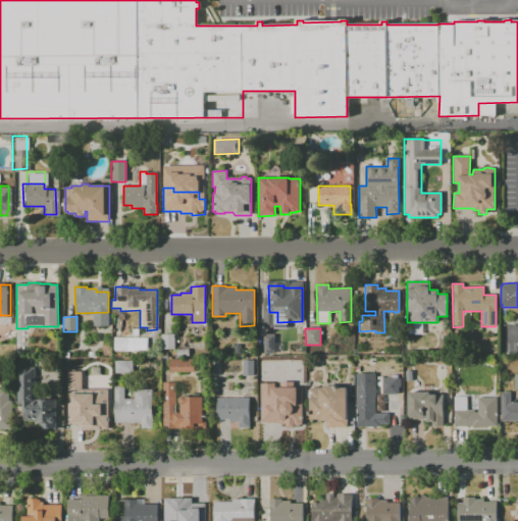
[(160,334),(174,334),(174,351),(161,351),(160,334)]
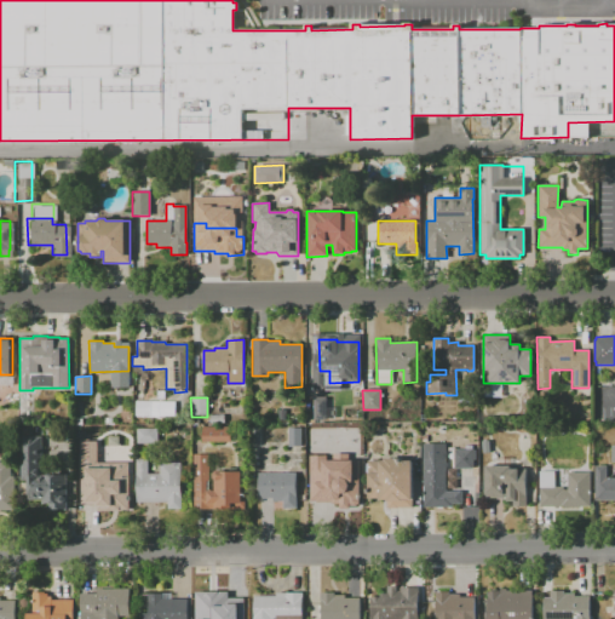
[(314,418),(314,397),(335,397),(335,401),(337,401),(338,417),(314,418)]
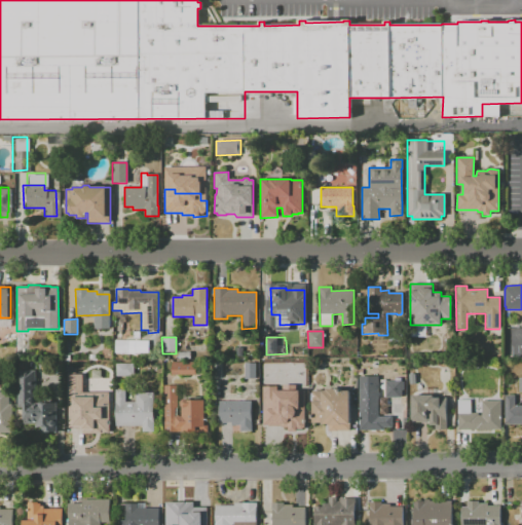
[(127,340),(127,353),(114,353),(114,340),(127,340)]
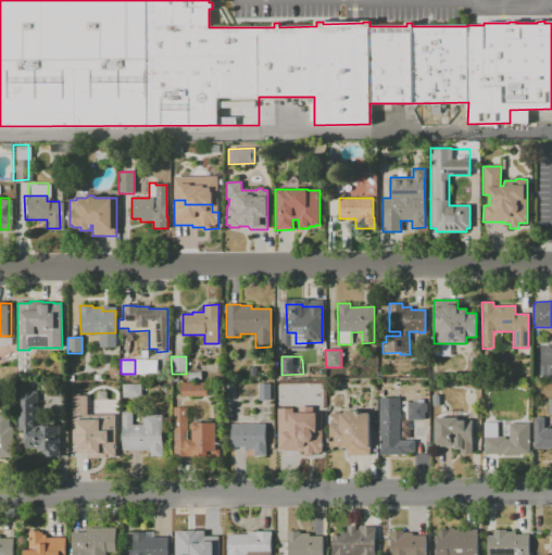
[(143,361),(157,361),(157,374),(143,374),(143,361)]
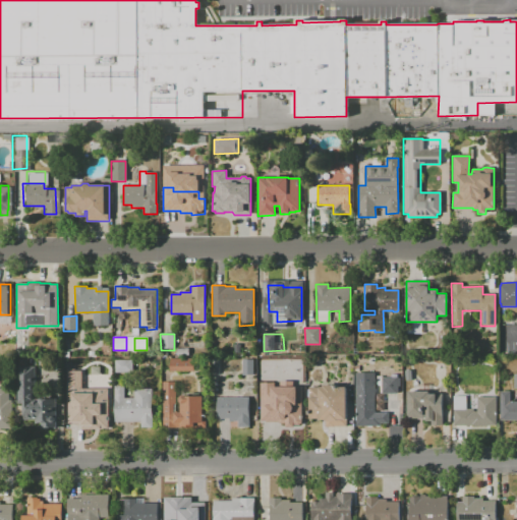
[(232,344),(240,344),(240,352),(232,352),(232,344)]
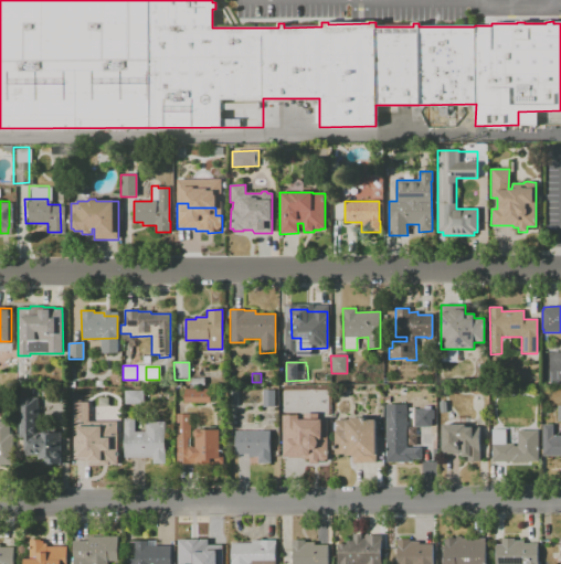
[(210,389),(210,403),(184,403),(184,389),(210,389)]
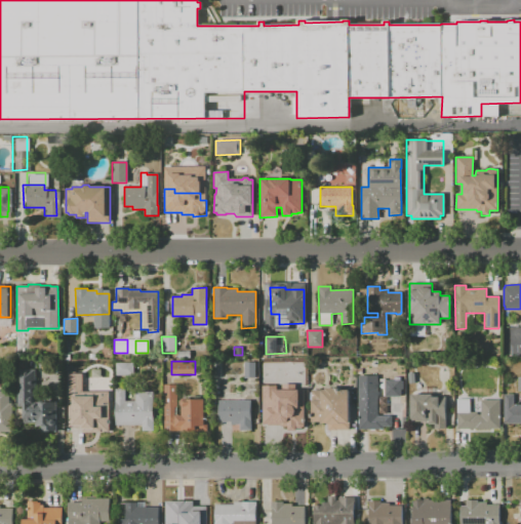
[(133,362),(133,375),(116,375),(115,363),(133,362)]
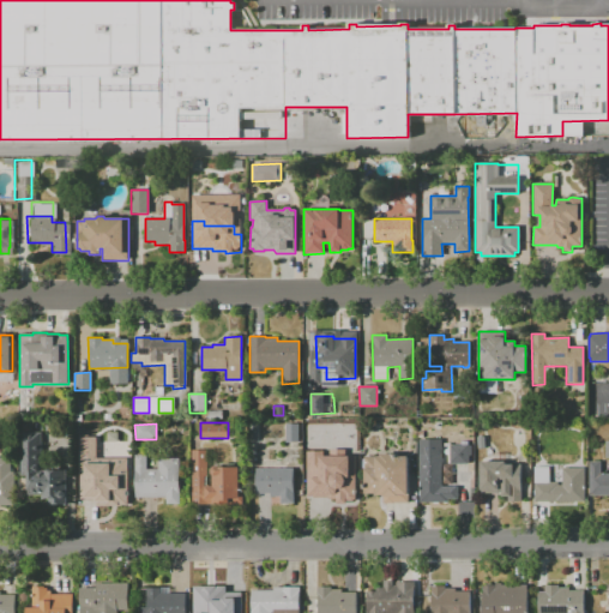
[(285,442),(284,424),(300,424),(300,442),(285,442)]
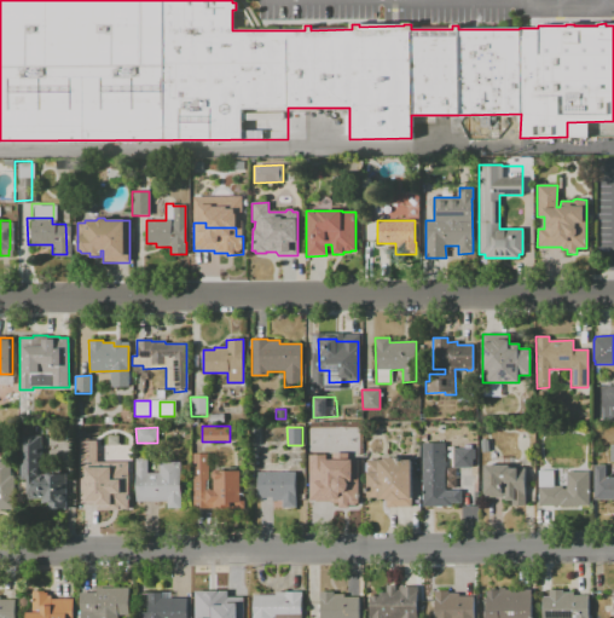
[(21,435),(41,435),(41,474),(65,474),(65,509),(48,509),(48,503),(41,503),(41,498),(27,498),(27,479),(21,479),(21,435)]
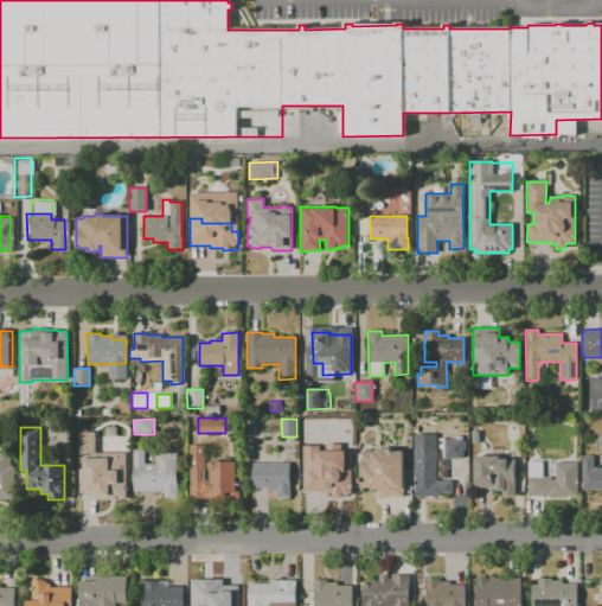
[(414,497),(414,434),(436,434),(436,480),(450,480),(450,493),(442,493),(442,497),(414,497)]
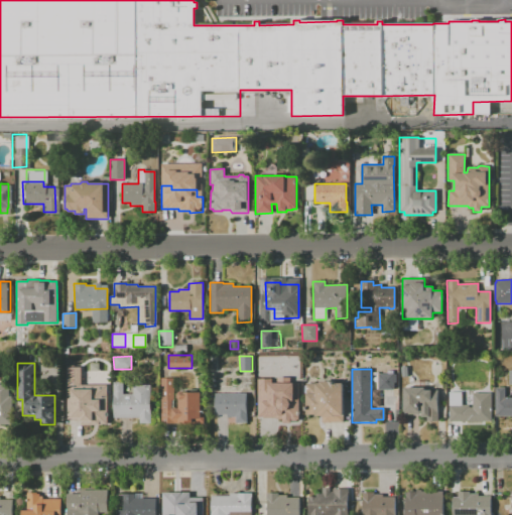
[(378,390),(377,374),(393,374),(393,390),(378,390)]
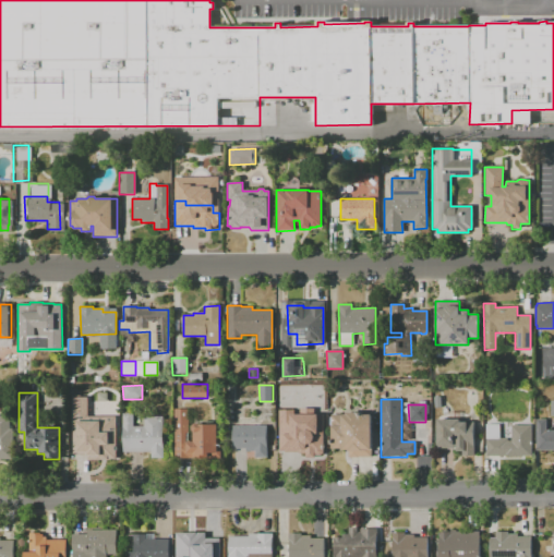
[(173,409),(188,409),(188,433),(187,433),(187,440),(193,440),(193,432),(192,431),(192,426),(194,423),(199,423),(200,424),(216,424),(217,427),(220,427),(221,451),(220,451),(220,459),(173,458),(173,409)]
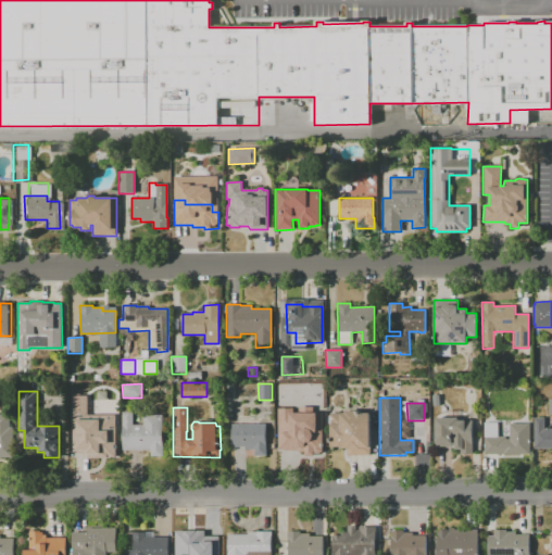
[(329,446),(329,414),(340,414),(345,414),(345,411),(358,411),(358,413),(369,413),(369,449),(369,455),(356,455),(356,456),(346,456),(346,449),(340,449),(340,446),(329,446)]
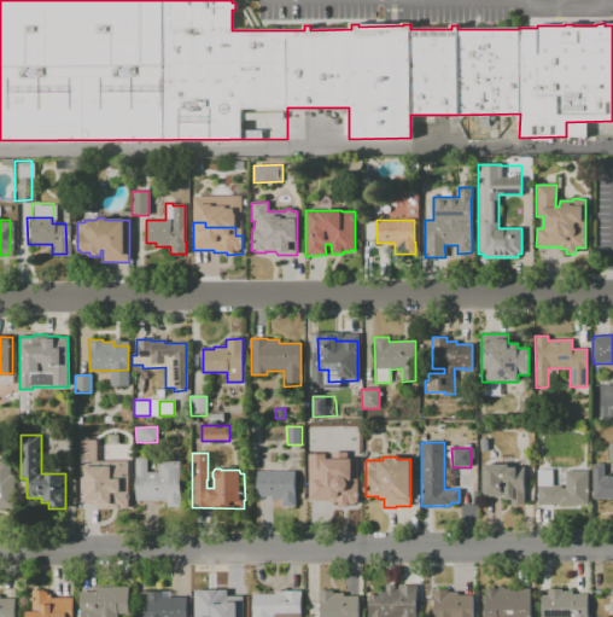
[(134,501),(134,458),(146,458),(146,472),(158,472),(158,461),(179,461),(180,507),(167,507),(167,500),(134,501)]
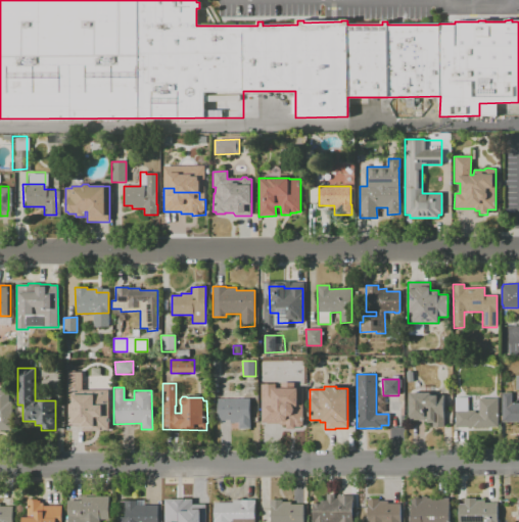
[(0,388),(6,388),(6,400),(9,400),(9,428),(0,428),(0,388)]
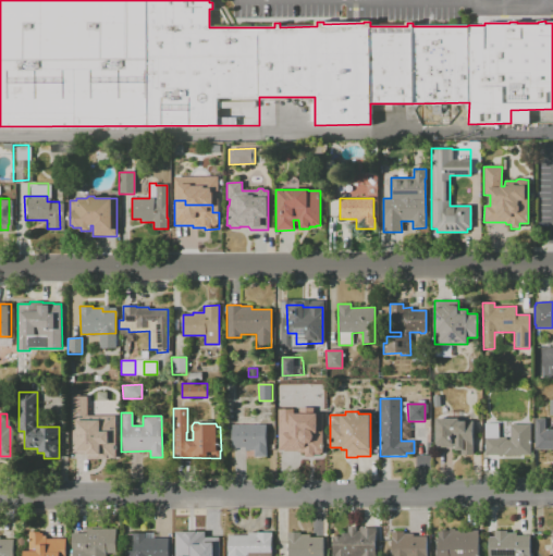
[(535,418),(544,418),(544,430),(552,430),(552,449),(535,449),(535,418)]
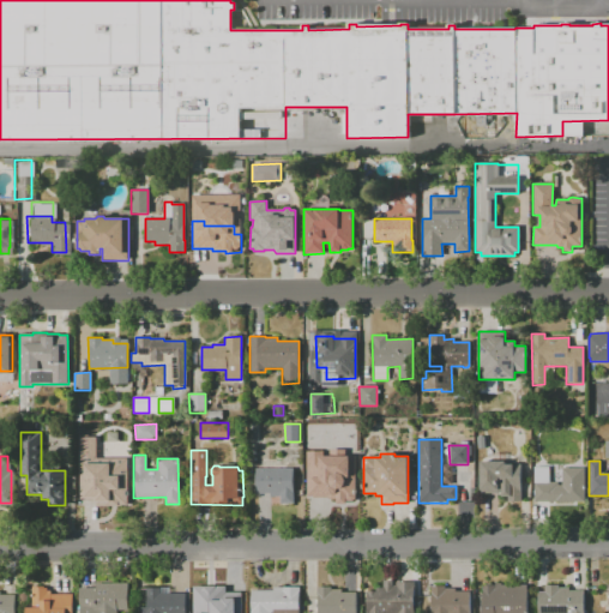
[(520,502),(506,502),(506,497),(500,497),(500,492),(498,492),(498,493),(480,493),(480,462),(505,462),(505,464),(519,464),(520,502)]
